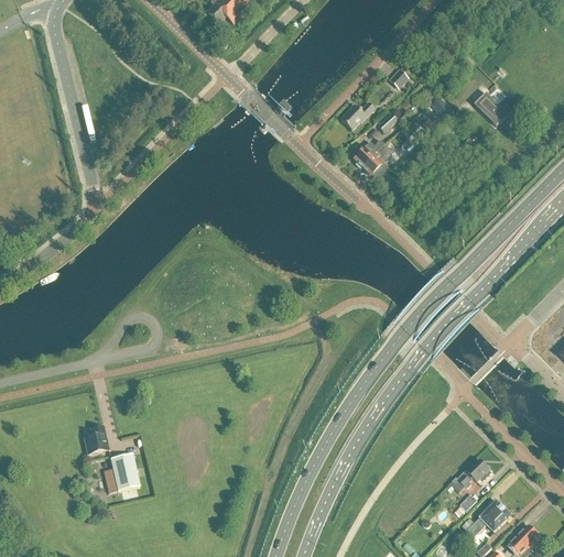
[(206,10),(218,22),(226,14),(232,21),(252,0),(210,0),(213,2),(206,10)]
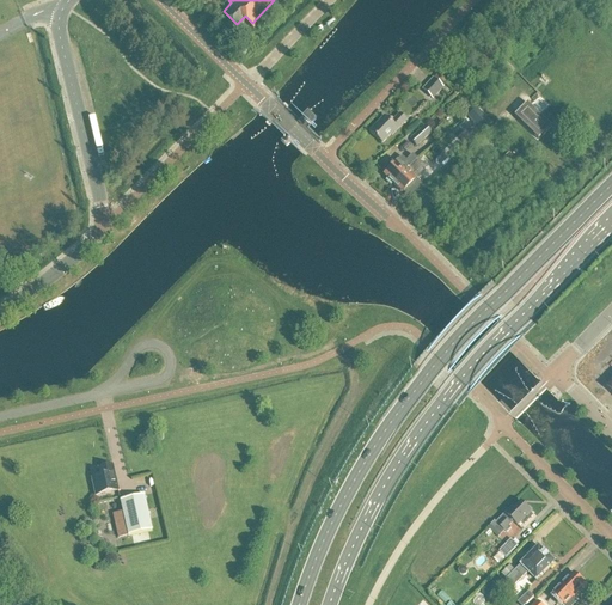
[(423,84),(433,93),(442,83),(433,73),(423,84)]
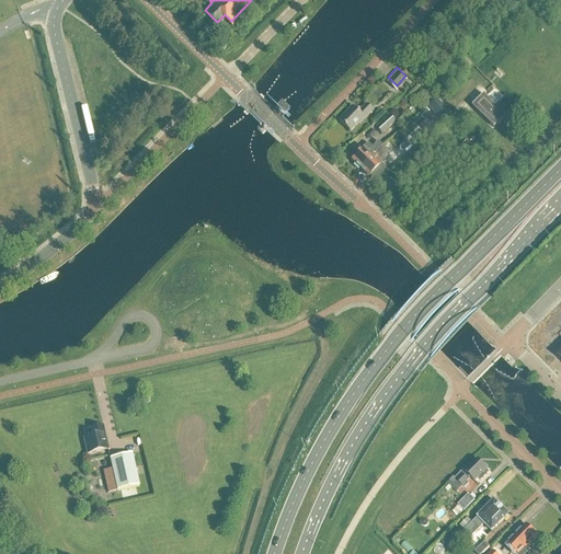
[(249,107),(262,93),(263,92),(264,92),(263,91),(261,89),(260,89),(259,90),(244,104),(243,105),(243,106),(245,108),(247,108),(249,107)]
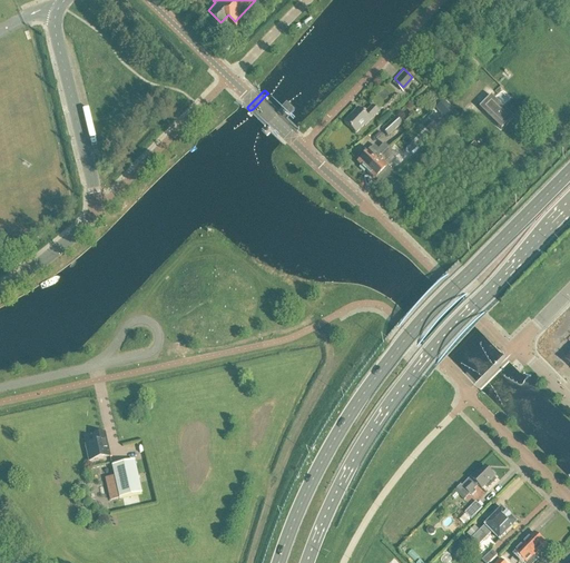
[(438,97),(432,90),(426,96),(432,102),(438,97)]
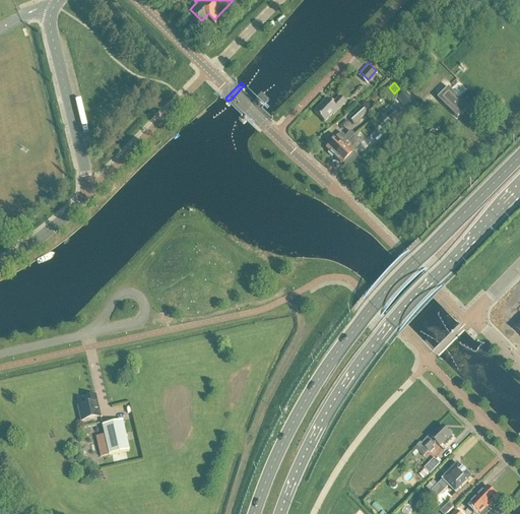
[(437,93),(457,114),(468,103),(448,82),(437,93)]
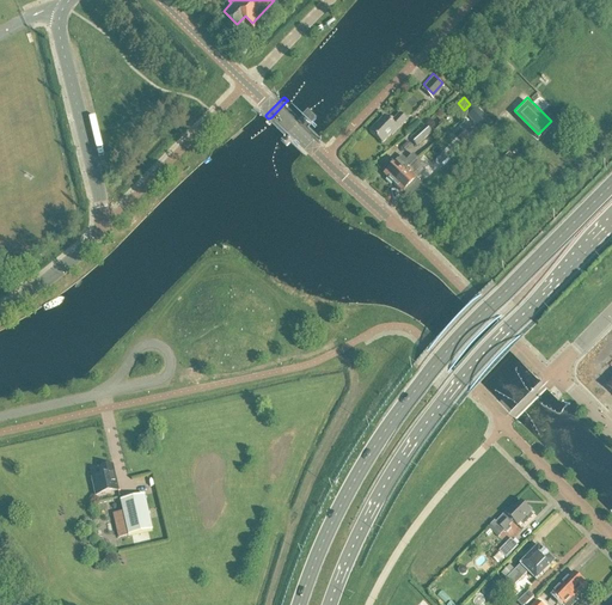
[(476,104),(467,111),(482,126),(489,118),(476,104)]
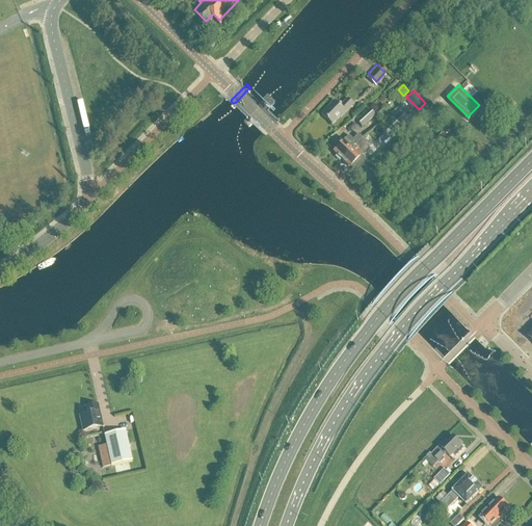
[(246,112),(243,115),(243,116),(248,122),(249,122),(249,121),(251,119),(266,105),(268,102),(272,99),(272,98),(271,98),(266,93),(260,99),(246,112)]
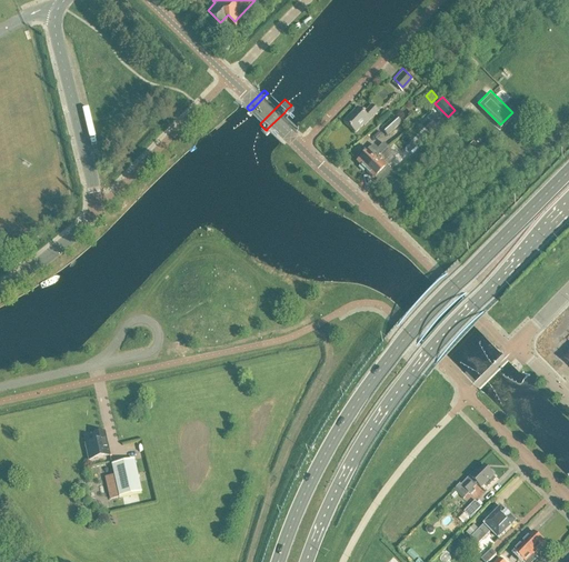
[(343,118),(355,129),(363,120),(363,121),(378,107),(371,100),(363,109),(357,103),(343,118)]
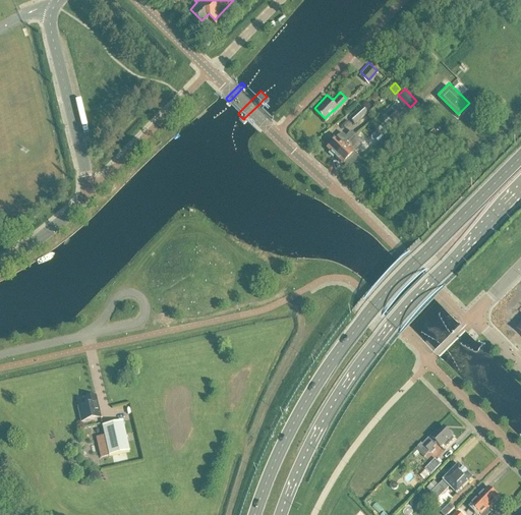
[(349,113),(355,119),(367,109),(361,103),(349,113)]
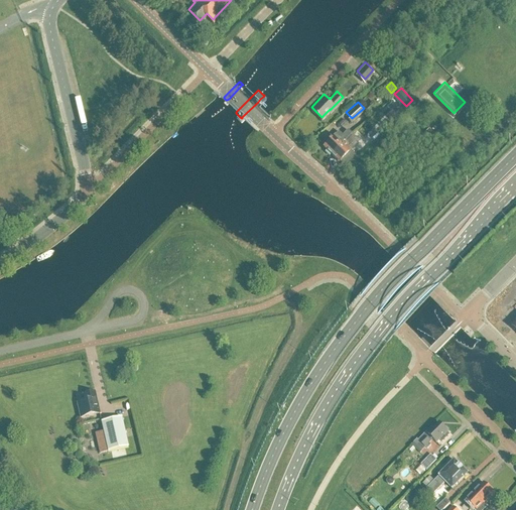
[(424,130),(430,135),(440,125),(434,120),(424,130)]
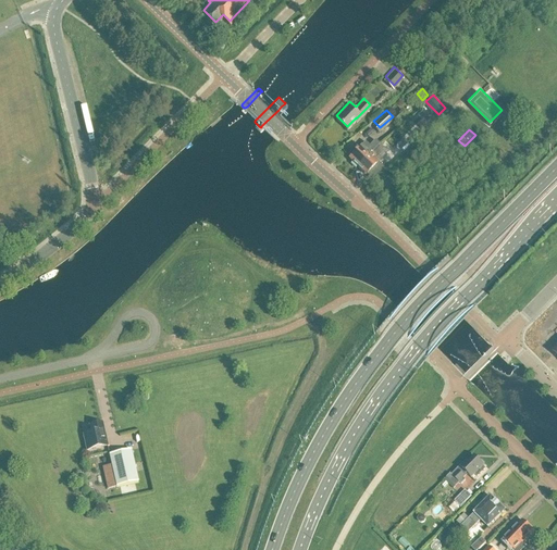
[(349,154),(358,163),(373,148),(379,142),(378,141),(380,140),(375,136),(370,141),(366,137),(349,154)]
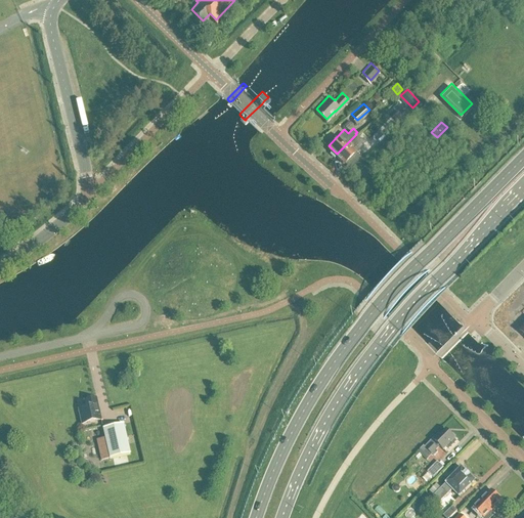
[(351,139),(337,154),(345,161),(356,148),(351,144),(358,136),(356,134),(351,139)]
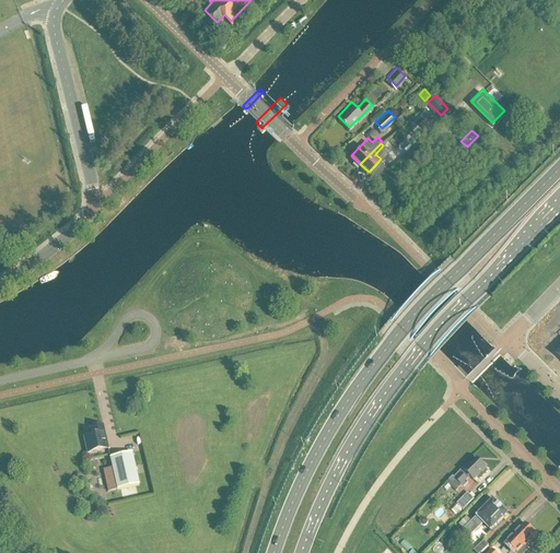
[(395,146),(386,152),(389,157),(398,152),(395,146)]
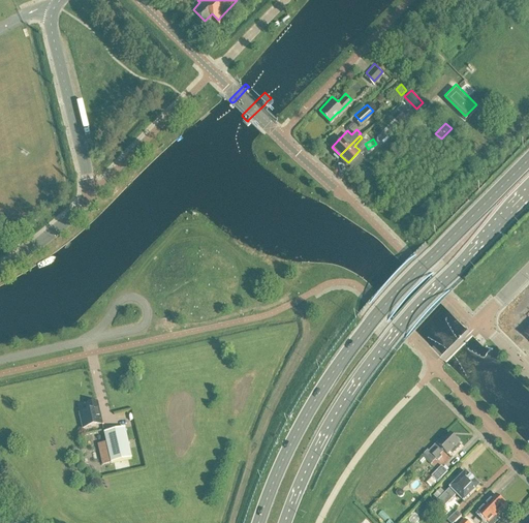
[(87,407),(79,408),(83,424),(102,420),(97,397),(85,400),(87,407)]
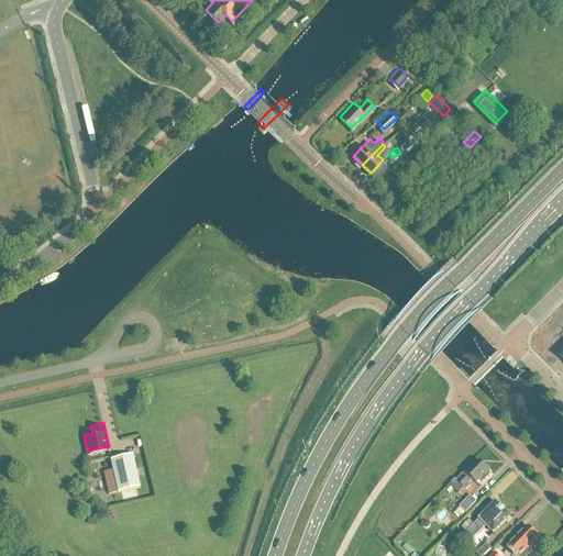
[(110,455),(118,488),(140,482),(132,451),(110,455)]
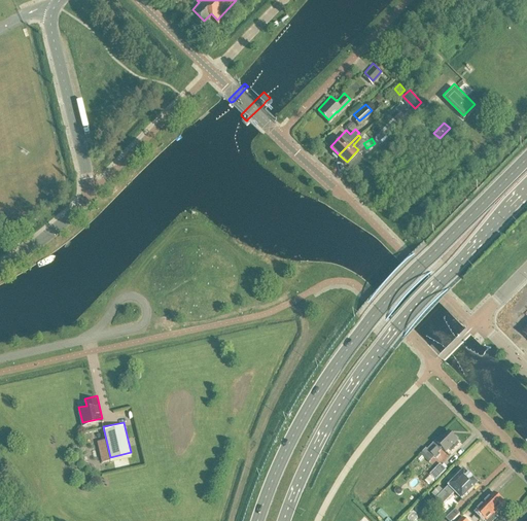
[(440,447),(442,444),(447,448),(450,445),(452,447),(459,440),(457,438),(458,437),(456,436),(456,433),(455,432),(453,431),(449,427),(443,433),(442,431),(427,446),(434,453),(440,447)]
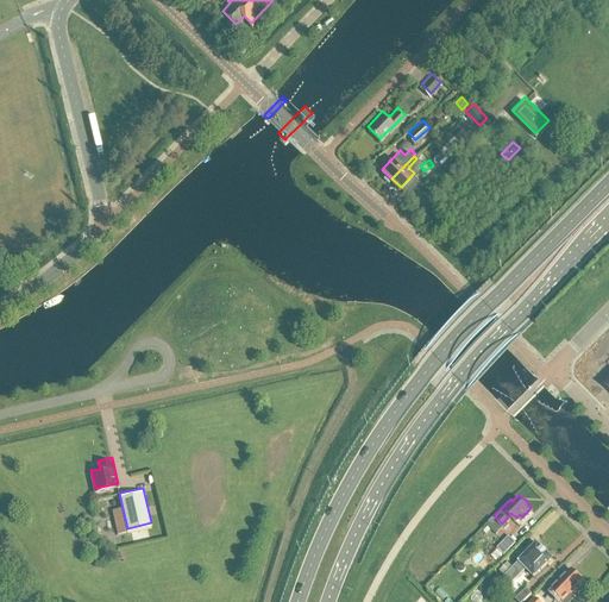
[(497,543),(504,550),(516,538),(509,531),(497,543)]
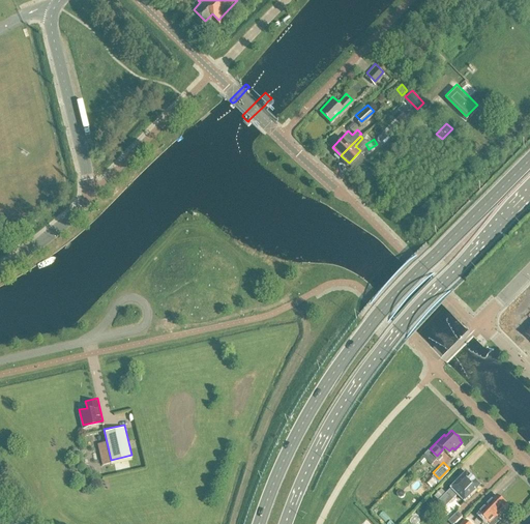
[(467,469),(439,498),(445,504),(458,491),(465,498),(480,483),(467,469)]
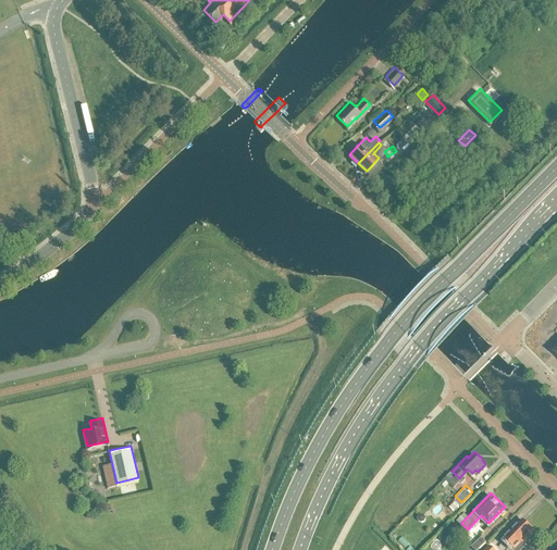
[(516,521),(503,534),(519,549),(525,542),(521,538),(533,526),(523,516),(517,522),(516,521)]
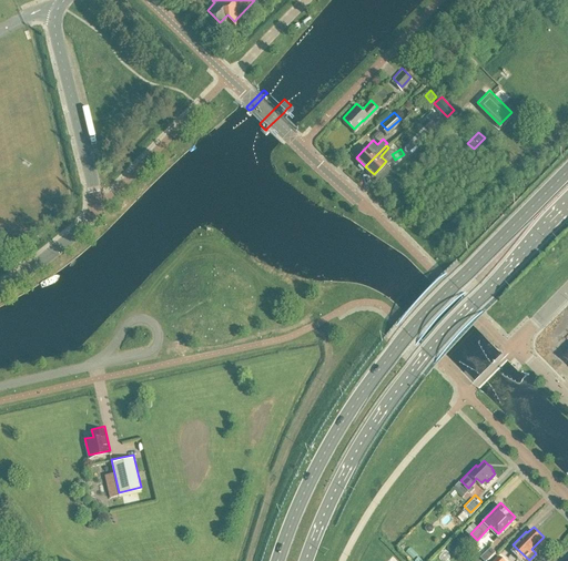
[(458,539),(454,536),(447,542),(450,547),(458,539)]
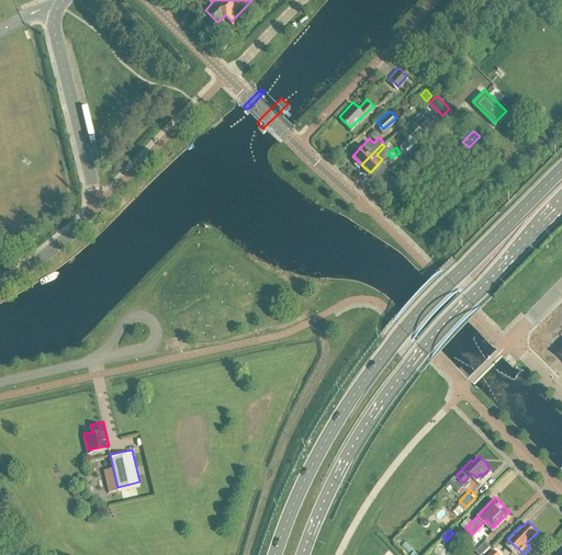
[(476,548),(481,553),(491,543),(486,537),(476,548)]
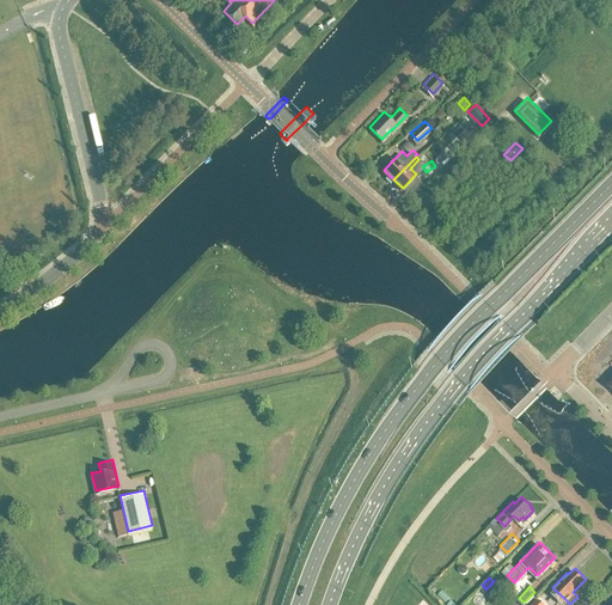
[(539,594),(528,604),(549,604),(550,604),(546,602),(539,594)]
